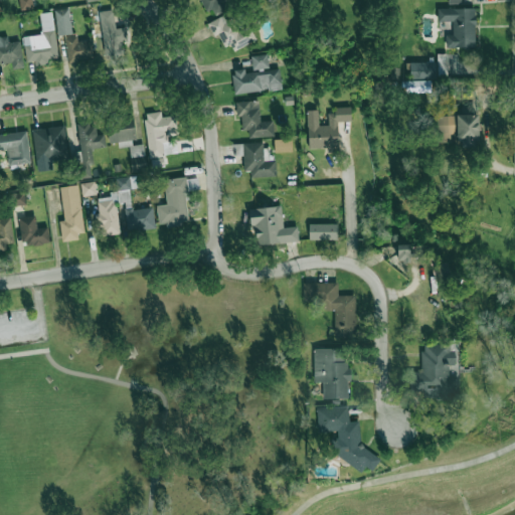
[(19,0),(20,10),(33,8),(31,0),(19,0)]
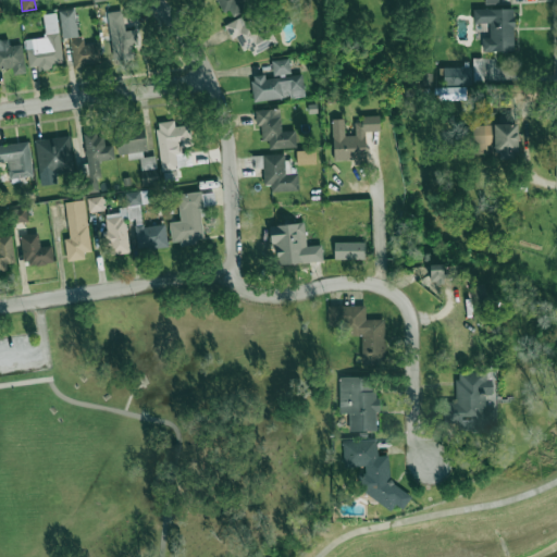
[(219,0),(229,17),(260,0),(219,0)]
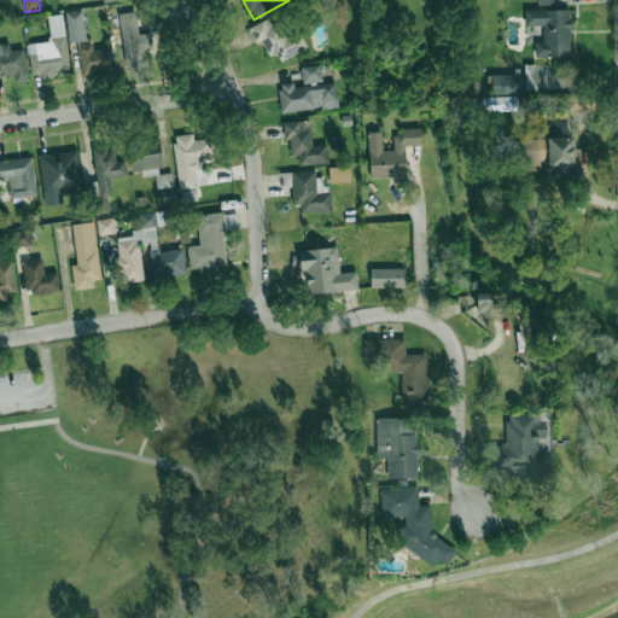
[(543,42),(535,42),(535,58),(571,57),(570,9),(525,10),(525,27),(542,25),(543,42)]
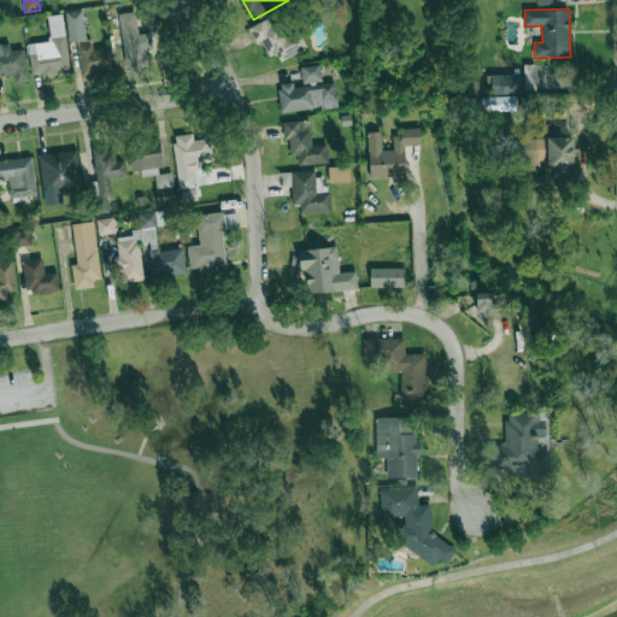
[(83,10),(65,12),(69,42),(86,41),(83,10)]
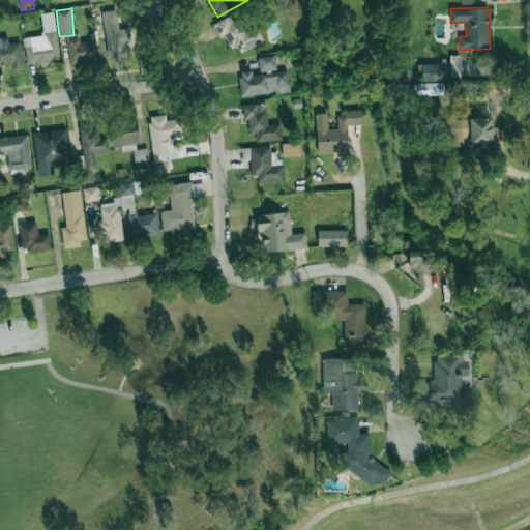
[(131,42),(130,28),(118,29),(116,10),(102,11),(107,56),(126,54),(125,43),(131,42)]
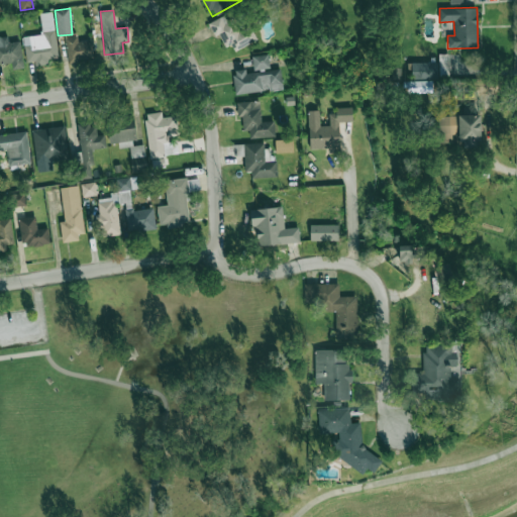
[(58,58),(53,11),(39,13),(42,34),(23,36),(26,63),(34,62),(35,66),(48,64),(48,59),(58,58)]
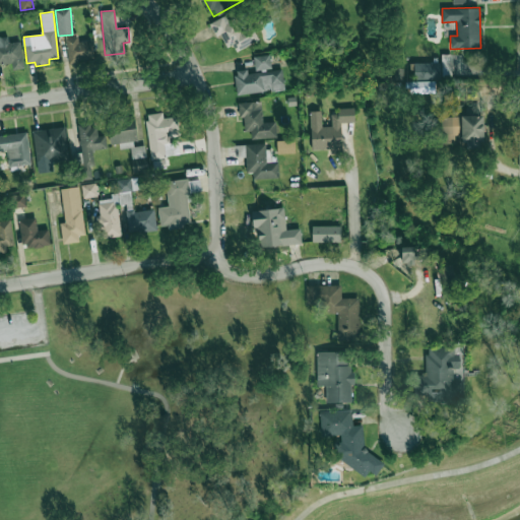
[(259,41),(251,23),(239,29),(231,13),(209,23),(215,38),(223,34),(232,53),(259,41)]
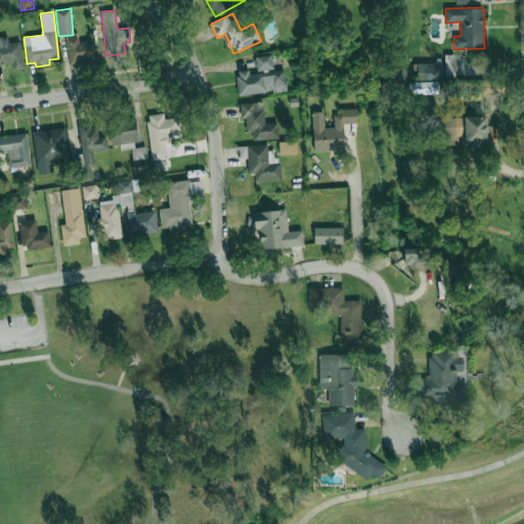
[(20,42),(9,43),(7,36),(0,37),(0,64),(11,63),(12,71),(25,69),(20,42)]
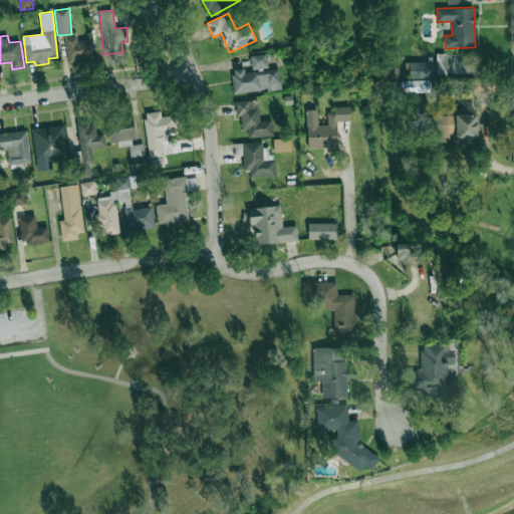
[(67,61),(92,59),(91,40),(77,40),(77,35),(65,36),(67,61)]
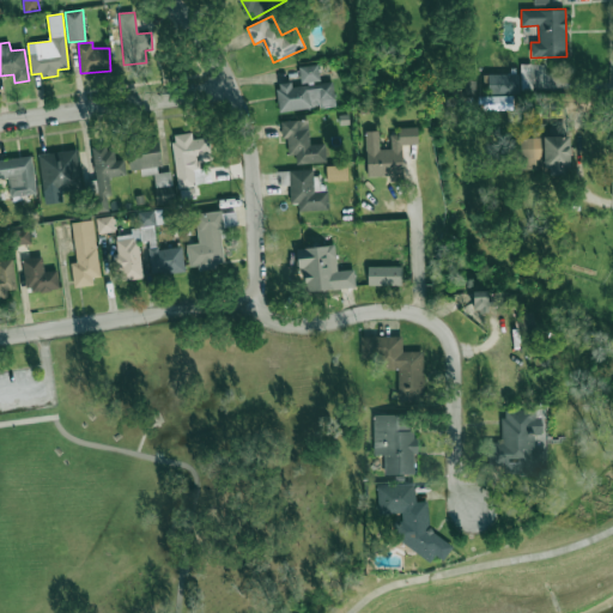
[(298,67),(301,84),(320,80),(317,64),(298,67)]
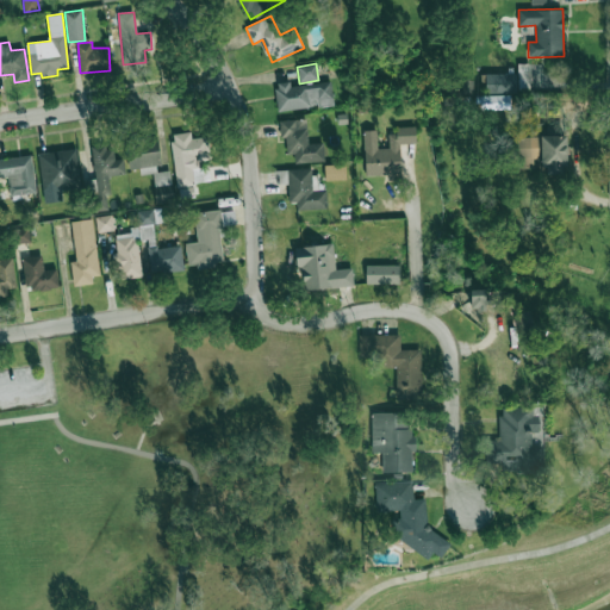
[(520,88),(529,88),(528,63),(518,64),(520,88)]
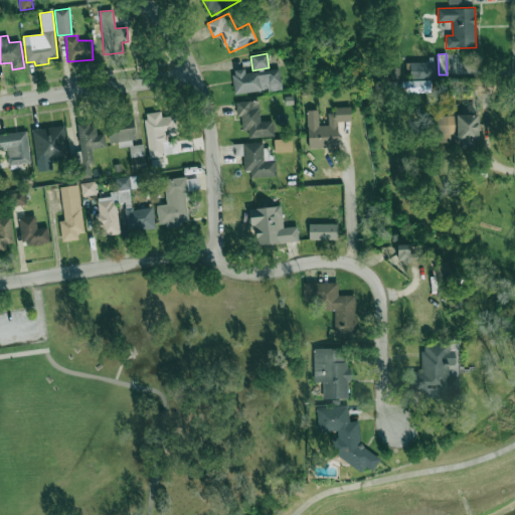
[(436,61),(409,62),(409,79),(437,79),(436,61)]
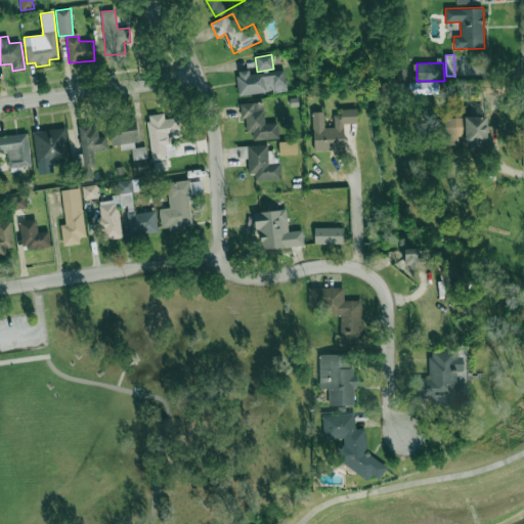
[(238,96),(287,90),(285,70),(249,74),(249,70),(236,71),(238,96)]
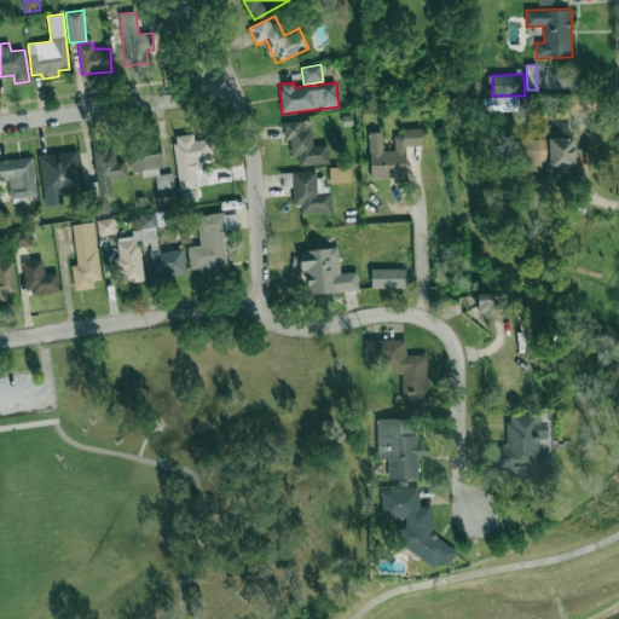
[(329,165),(328,145),(312,145),(311,121),(283,122),(284,140),(289,140),(290,156),(299,155),(299,166),(329,165)]
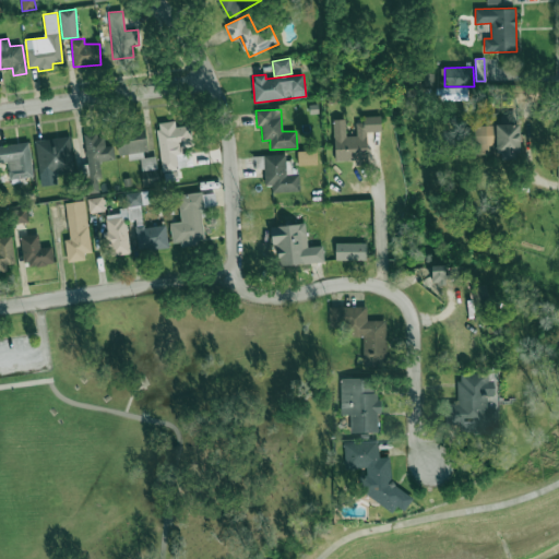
[(334,161),(367,161),(367,132),(381,131),(381,116),(364,117),(364,122),(356,122),(356,135),(345,137),(345,119),(333,120),(334,161)]
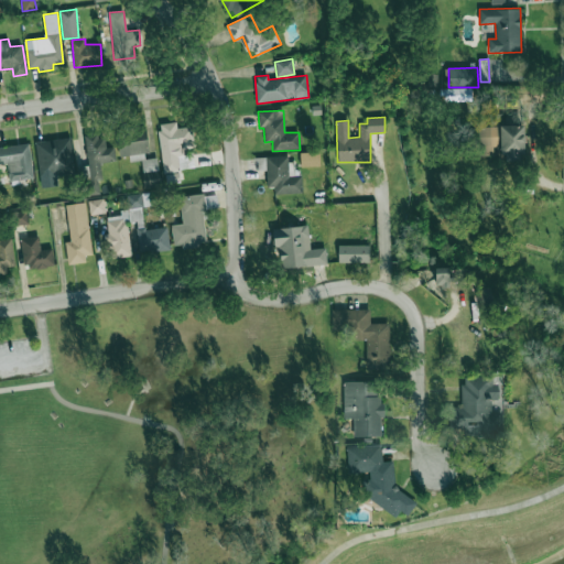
[(163,172),(182,171),(180,148),(194,145),(192,127),(177,128),(176,121),(158,125),(163,172)]
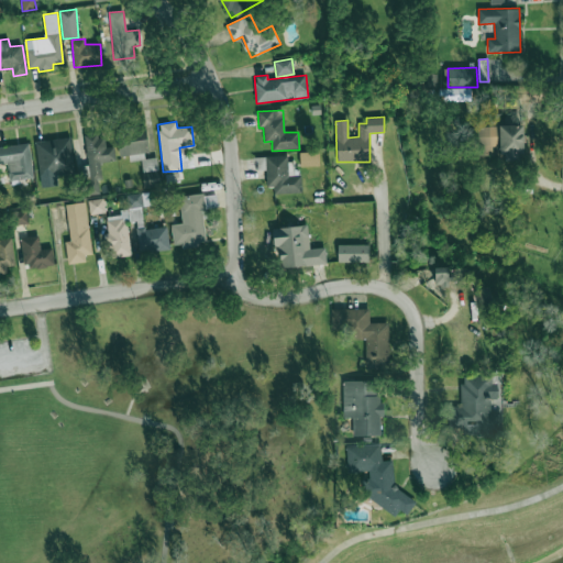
[(481,125),(482,155),(505,155),(505,161),(523,159),(523,125),(481,125)]
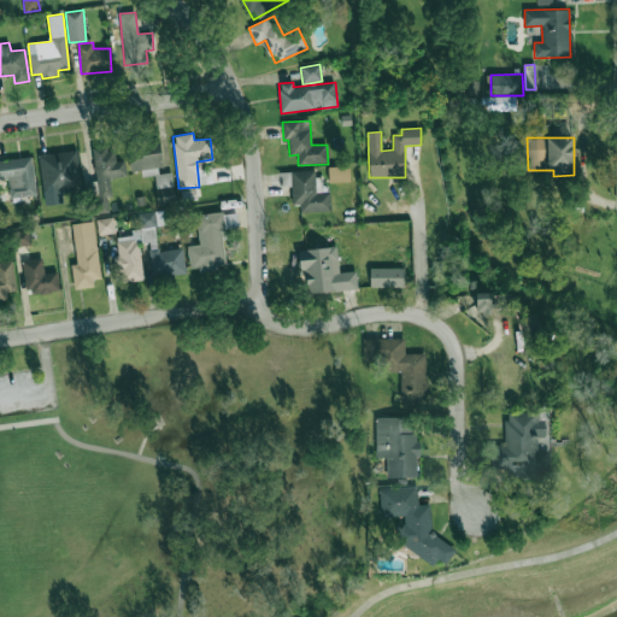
[(171,172),(163,174),(159,140),(129,142),(131,171),(141,170),(142,177),(154,175),(158,205),(175,203),(171,172)]
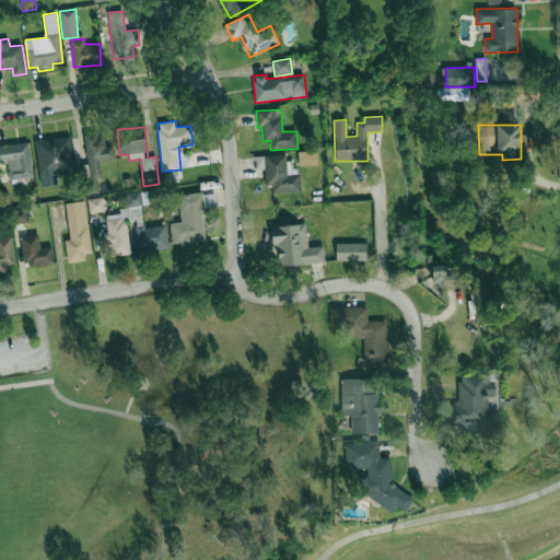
[(100,161),(115,160),(113,147),(105,147),(104,135),(84,137),(88,164),(81,164),(84,194),(98,191),(97,179),(102,179),(100,161)]
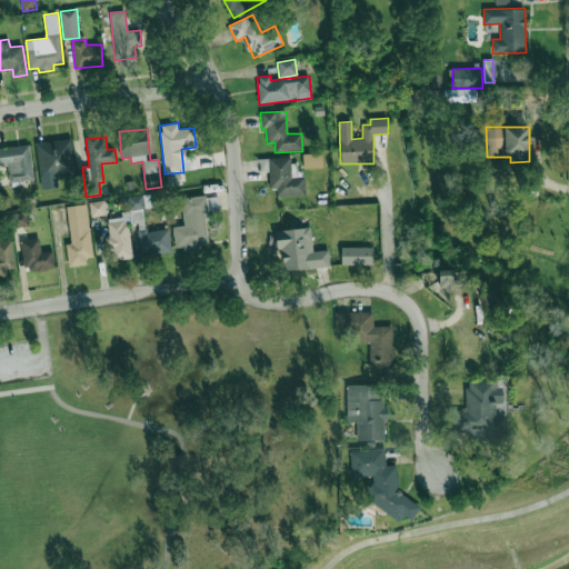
[(37,142),(41,189),(58,188),(57,176),(75,175),(71,139),(37,142)]
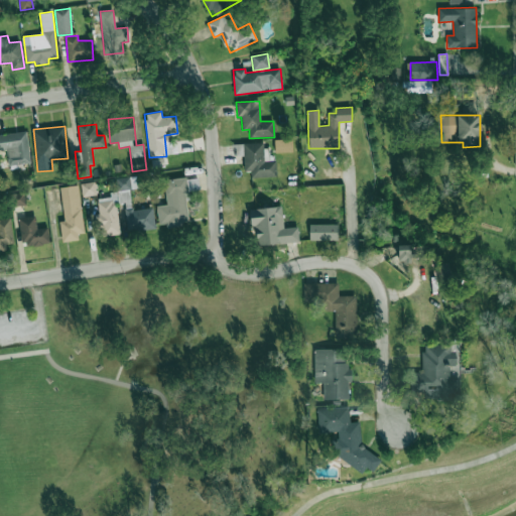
[(30,163),(26,131),(0,134),(0,150),(6,150),(8,166),(30,163)]
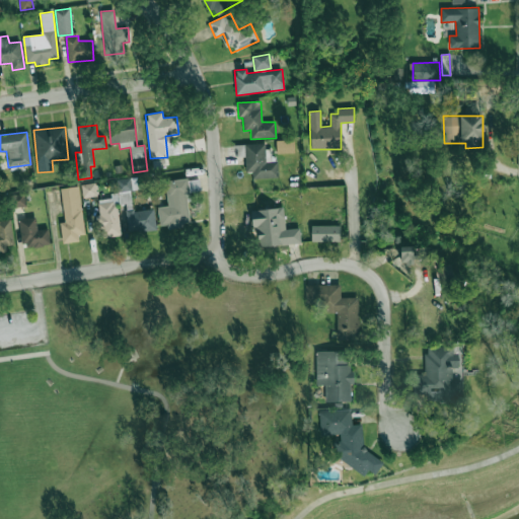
[(294,152),(294,140),(277,140),(277,153),(294,152)]
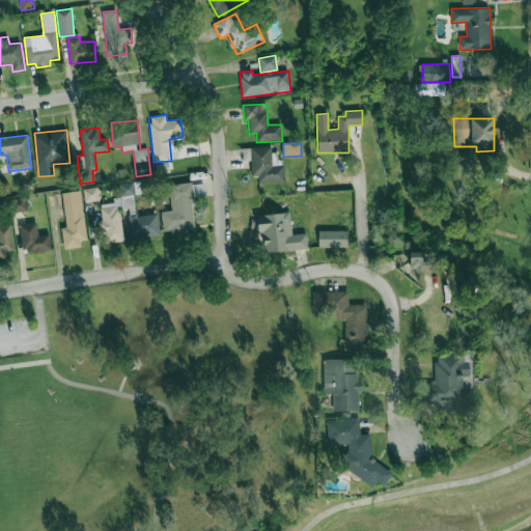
[(258,183),(283,182),(281,152),(272,152),(271,146),(250,147),(251,176),(258,176),(258,183)]
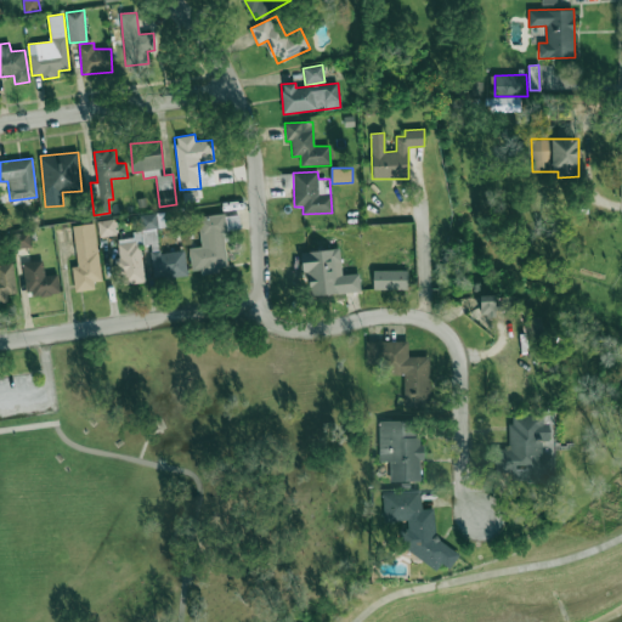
[(153,280),(187,276),(185,250),(158,253),(156,228),(167,227),(164,213),(140,215),(141,231),(133,231),(134,239),(118,241),(122,284),(145,282),(141,246),(151,244),(153,280)]
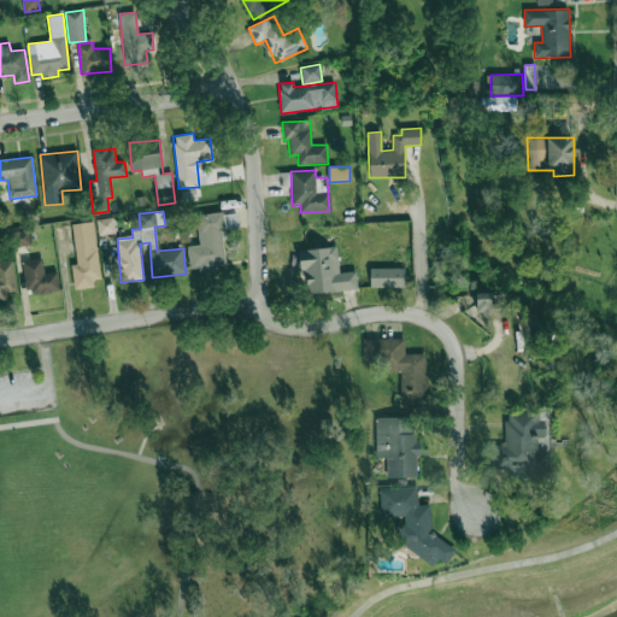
[(191,272),(228,268),(221,212),(197,215),(200,244),(188,246),(191,272)]
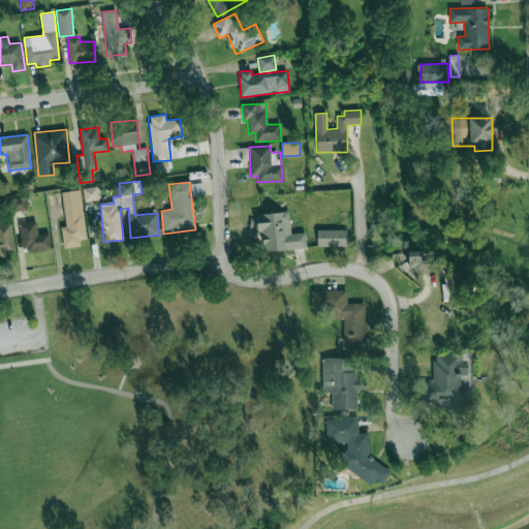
[(83,188),(85,201),(99,199),(97,186),(83,188)]
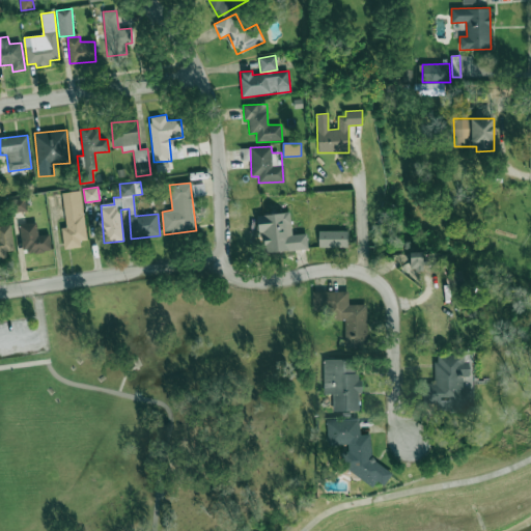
[(87,240),(81,191),(61,193),(66,227),(61,228),(63,249),(81,247),(80,241),(87,240)]
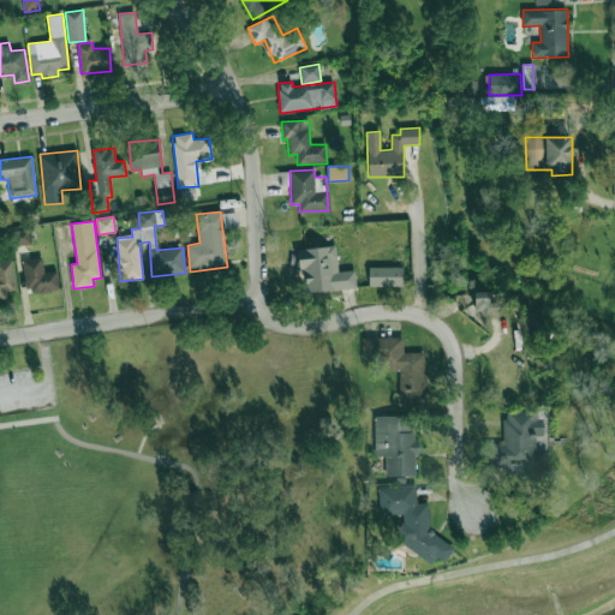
[(31,244),(29,230),(11,232),(12,246),(31,244)]
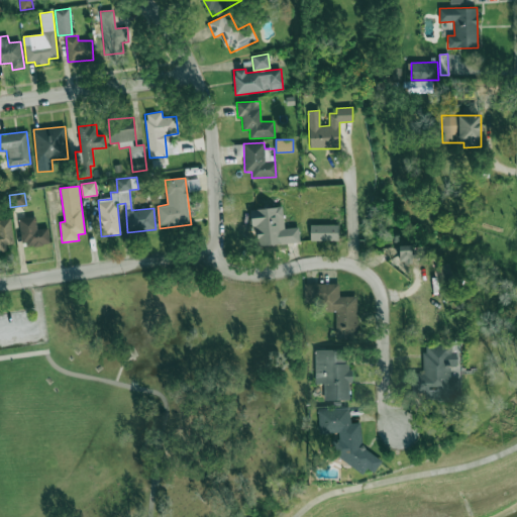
[(300,242),(299,227),(284,228),(283,207),(252,208),(254,245),(300,242)]
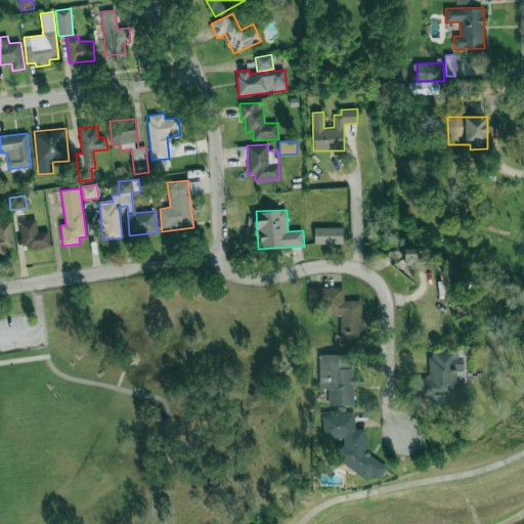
[(50,246),(48,230),(38,232),(36,219),(18,222),(23,250),(50,246)]
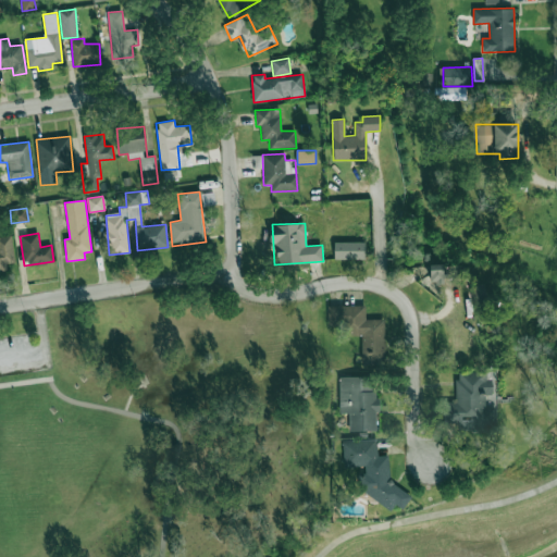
[(0,271),(7,271),(7,262),(14,262),(13,236),(0,236),(0,271)]
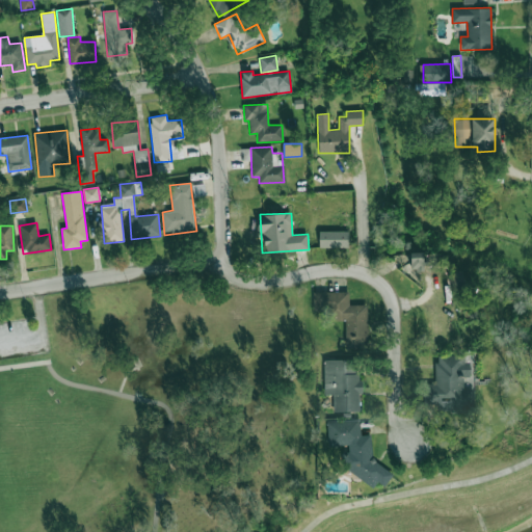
[(348,247),(349,231),(319,231),(319,247),(348,247)]
